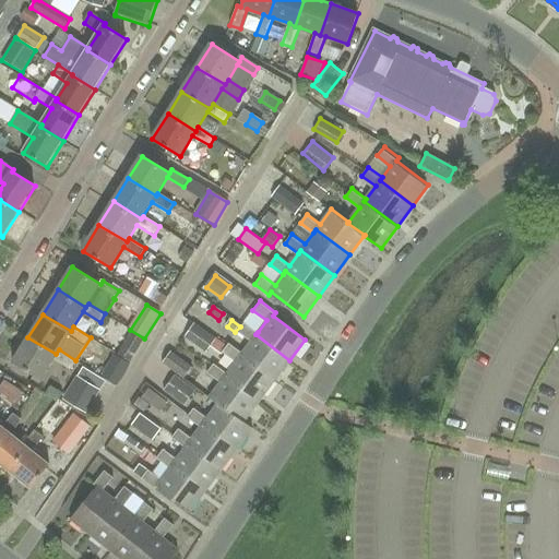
[(205,351),(215,337),(194,322),(185,334),(205,351)]
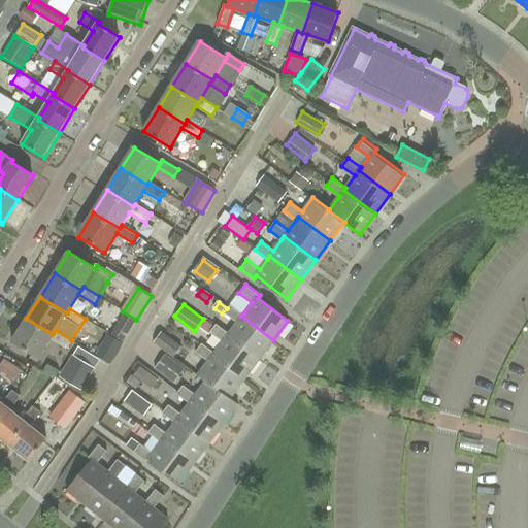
[(231,304),(224,312),(237,322),(229,332),(227,335),(259,359),(273,340),(241,316),(243,314),(231,304)]
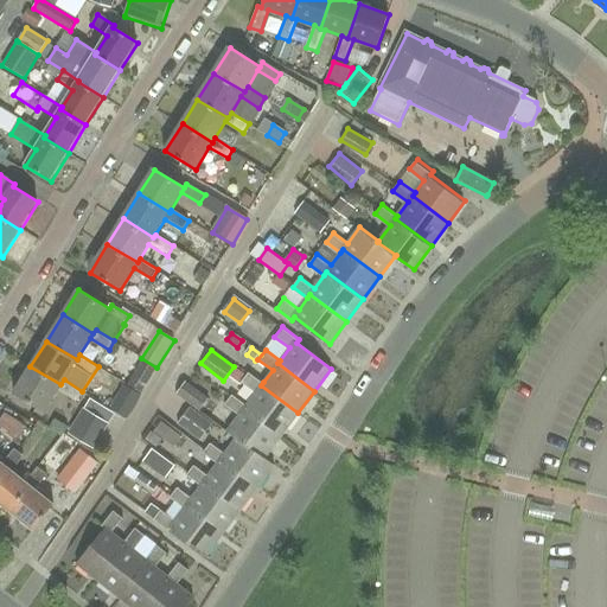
[(126,384),(141,394),(158,369),(144,359),(133,377),(131,376),(126,384)]
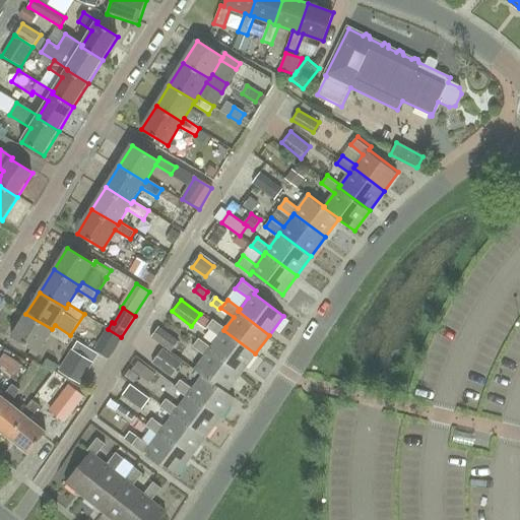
[(70,335),(55,325),(52,329),(25,314),(12,336),(38,352),(50,333),(66,343),(70,335)]
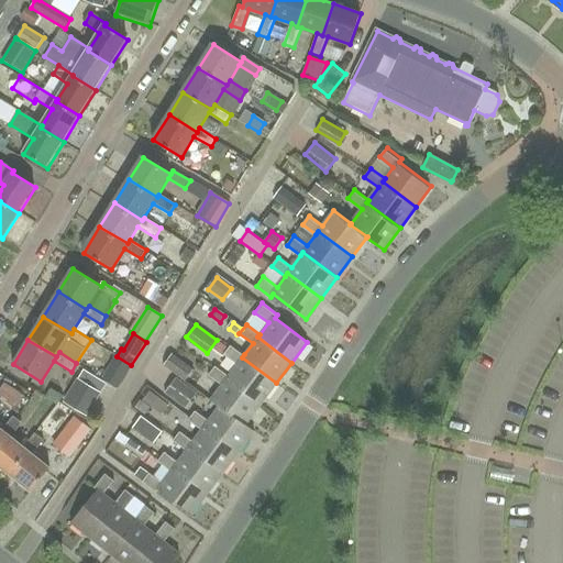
[(230,344),(222,354),(236,365),(229,375),(227,378),(261,404),(276,383),(242,357),(244,354),(230,344)]
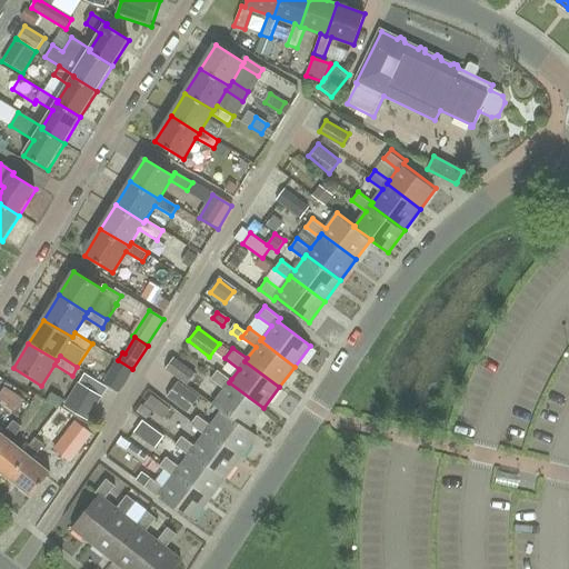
[(185,383),(195,371),(172,356),(163,368),(185,383)]
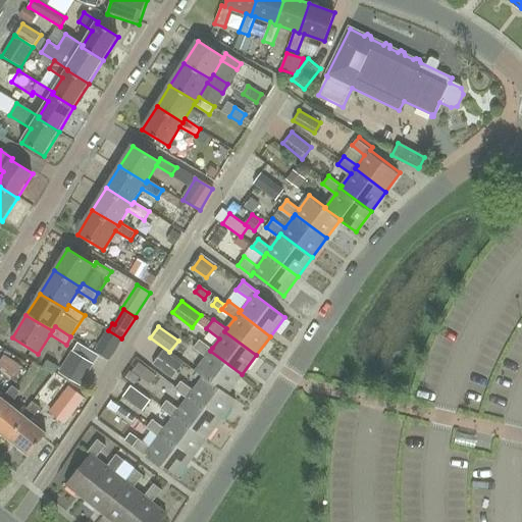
[(109,359),(120,341),(107,332),(96,351),(109,359)]
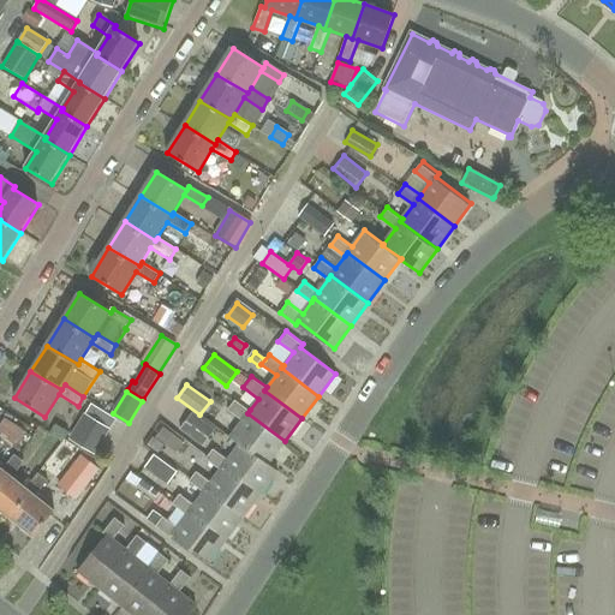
[(234,399),(227,410),(243,422),(231,439),(239,445),(240,443),(267,464),(268,463),(285,441),(248,413),(250,410),(234,399)]
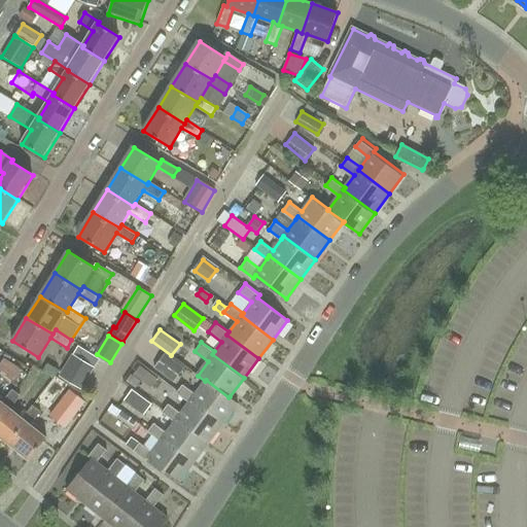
[(99,357),(83,347),(78,344),(59,375),(79,388),(99,357)]
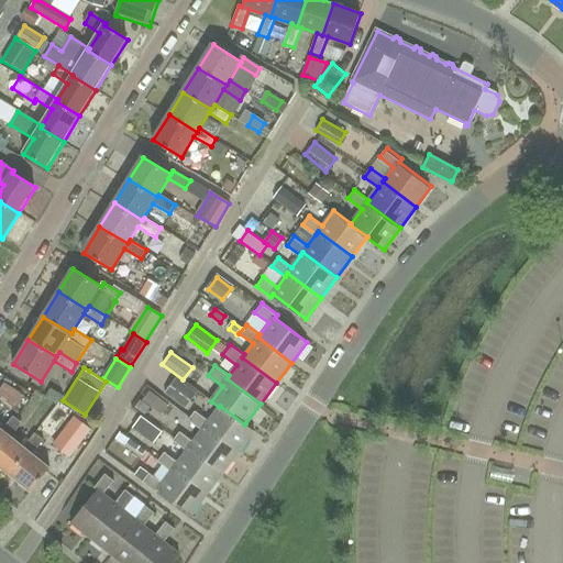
[(197,393),(176,378),(165,394),(186,408),(197,393)]
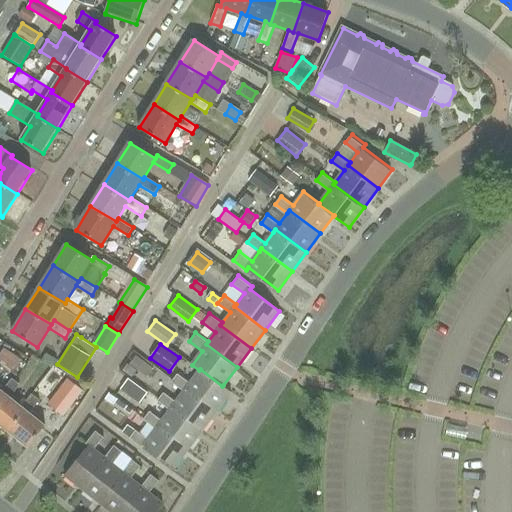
[(22,360),(4,349),(0,355),(0,360),(15,370),(22,360)]
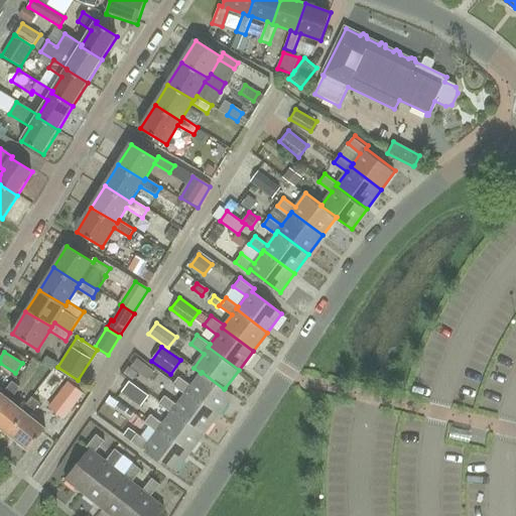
[(138,374),(129,367),(124,374),(134,381),(138,374)]
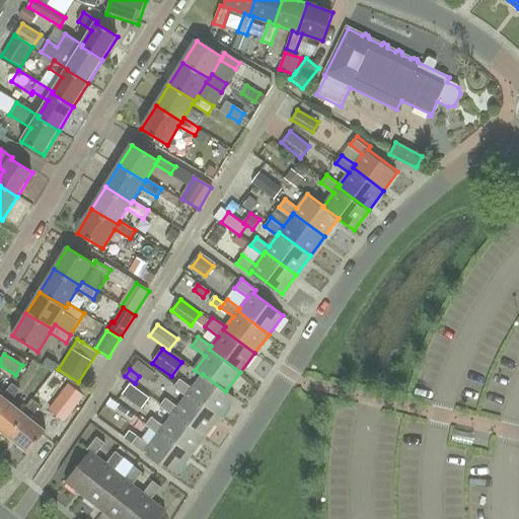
[(180,377),(173,385),(187,395),(189,392),(220,417),(234,397),(226,390),(225,391),(203,374),(202,375),(194,387),(180,377)]
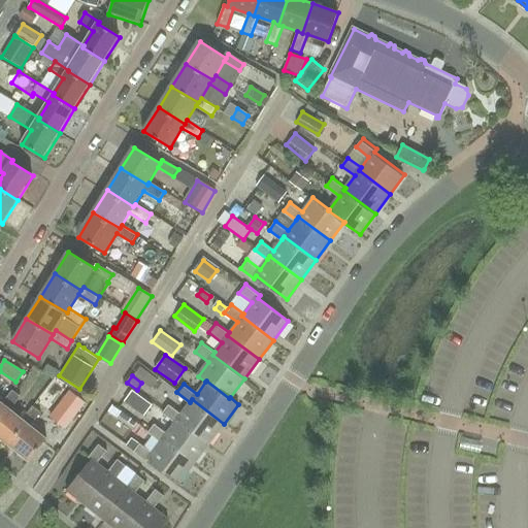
[(153,418),(161,405),(139,390),(130,402),(153,418)]
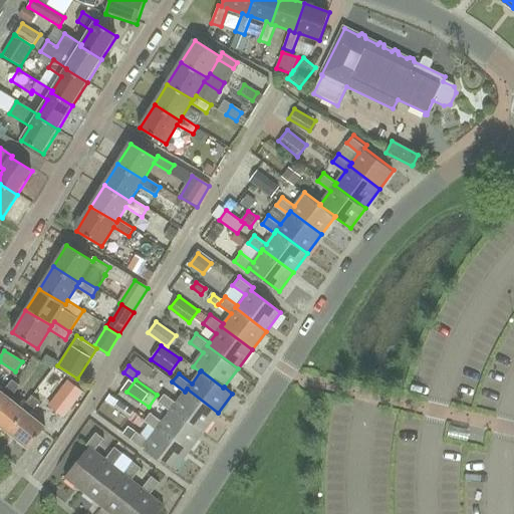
[(6,395),(0,402),(0,425),(9,433),(27,411),(23,409),(11,399),(21,387),(12,380),(3,392),(6,395)]
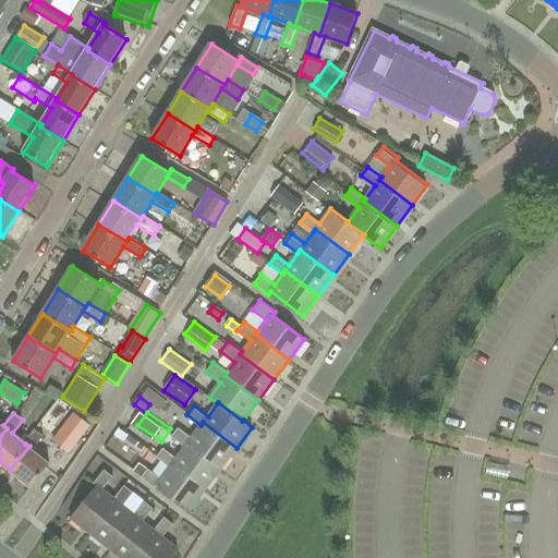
[(75,415),(62,432),(76,443),(89,426),(75,415)]
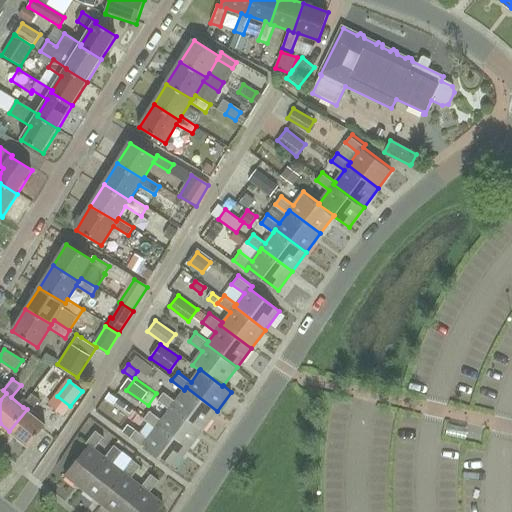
[(164,391),(158,399),(170,408),(172,406),(203,429),(217,411),(186,387),(184,390),(176,401),(164,391)]
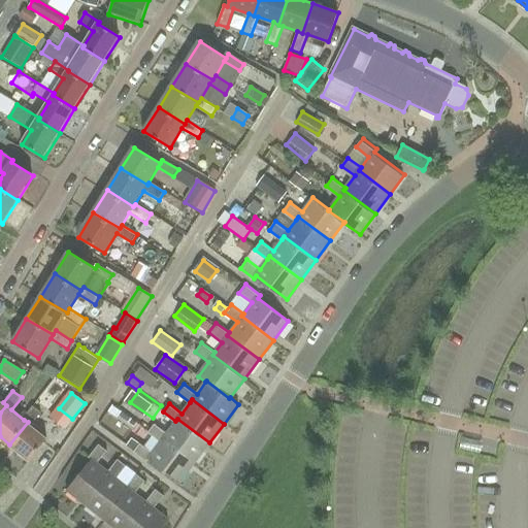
[(28,422),(9,444),(30,461),(48,438),(32,426),(41,414),(33,406),(24,420),(28,422)]
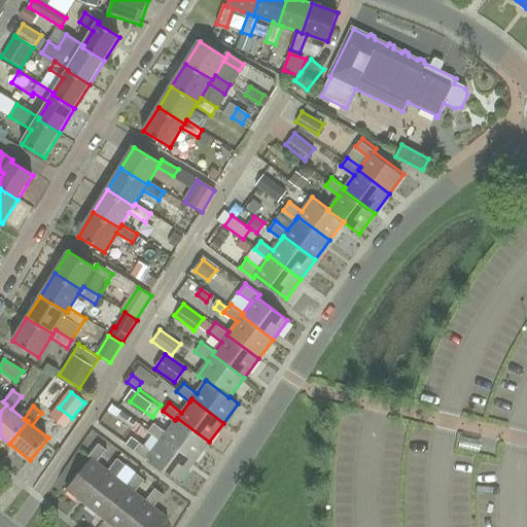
[(153,421),(147,430),(161,440),(163,437),(195,461),(209,442),(177,418),(175,420),(167,431),(153,421)]
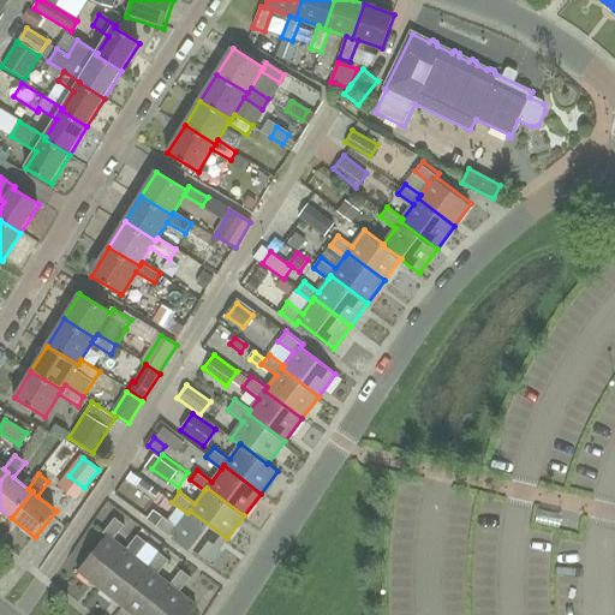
[(162,514),(155,524),(172,536),(174,533),(210,561),(227,538),(190,511),(187,513),(178,526),(162,514)]
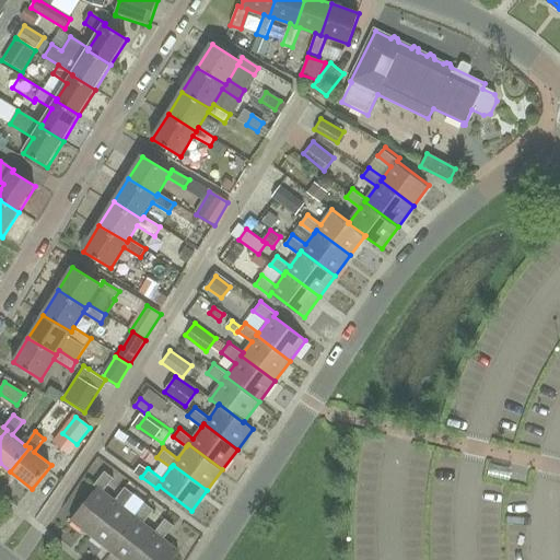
[(97,487),(72,518),(92,534),(118,502),(115,499),(104,490),(114,477),(105,470),(94,485),(97,487)]
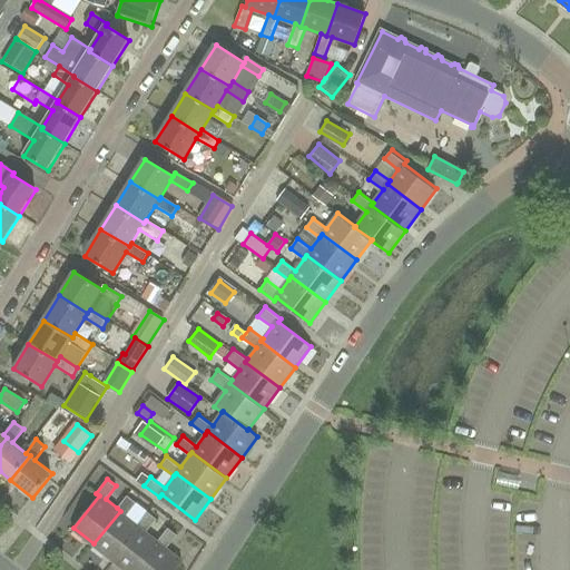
[(120,511),(94,543),(114,560),(140,527),(137,523),(126,514),(136,502),(127,494),(117,508),(120,511)]
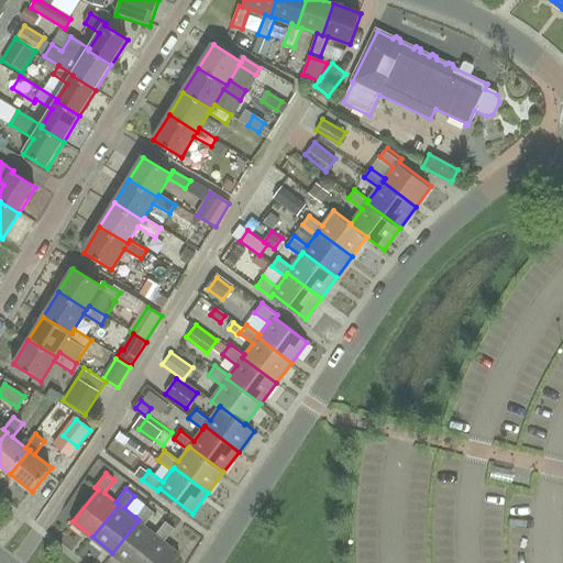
[(139,520),(112,553),(124,562),(138,562),(159,537),(156,533),(144,525),(155,511),(146,505),(135,517),(139,520)]
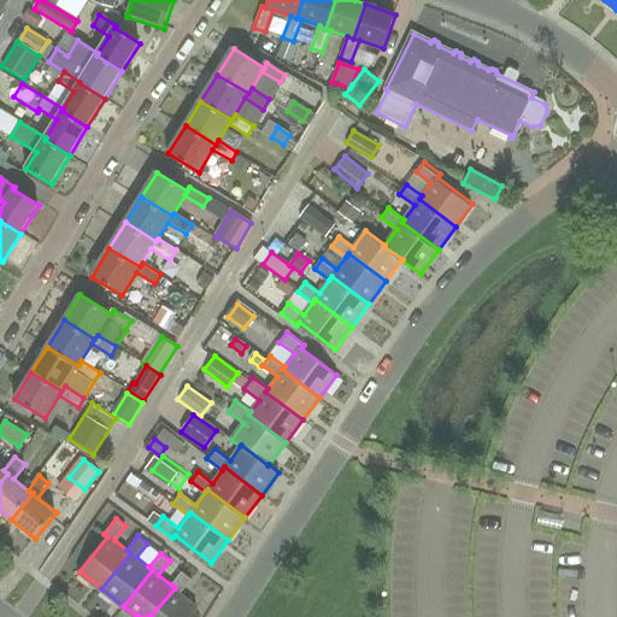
[(175,588),(151,616),(188,616),(198,606),(180,592),(192,579),(182,570),(171,585),(175,588)]
